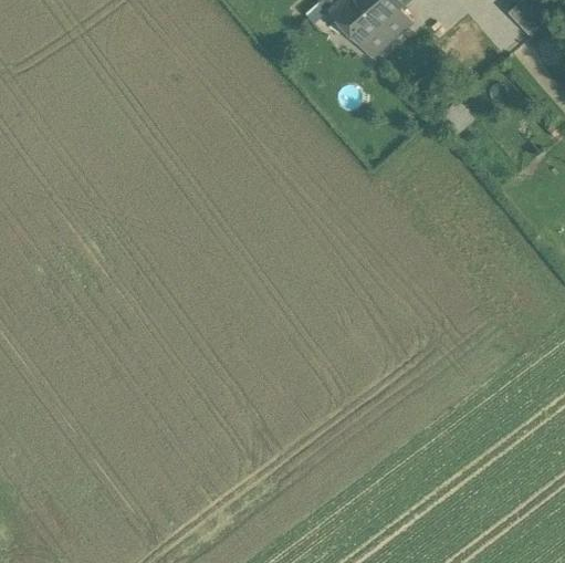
[(339,0),(338,0),(320,0),(328,10),(339,0)]
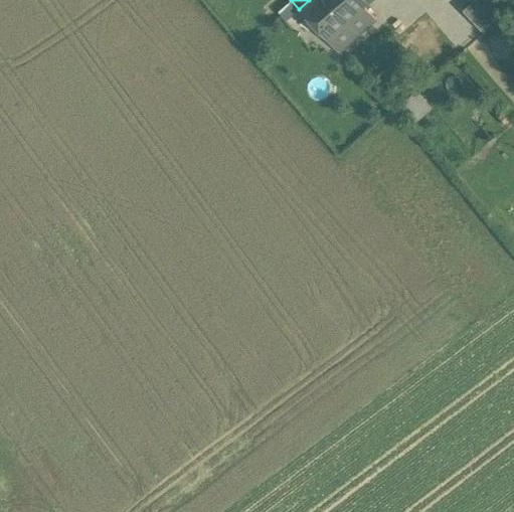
[(309,0),(299,9),(338,53),(374,22),(362,8),(354,0),(309,0)]
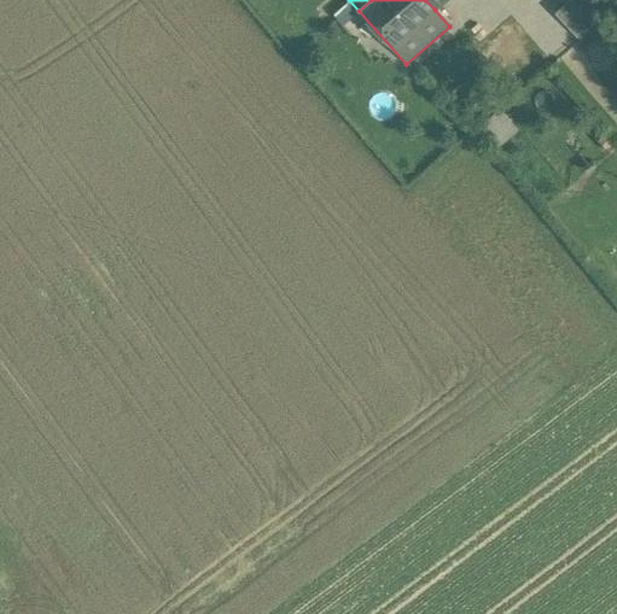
[(425,0),(435,10),(446,0),(425,0)]
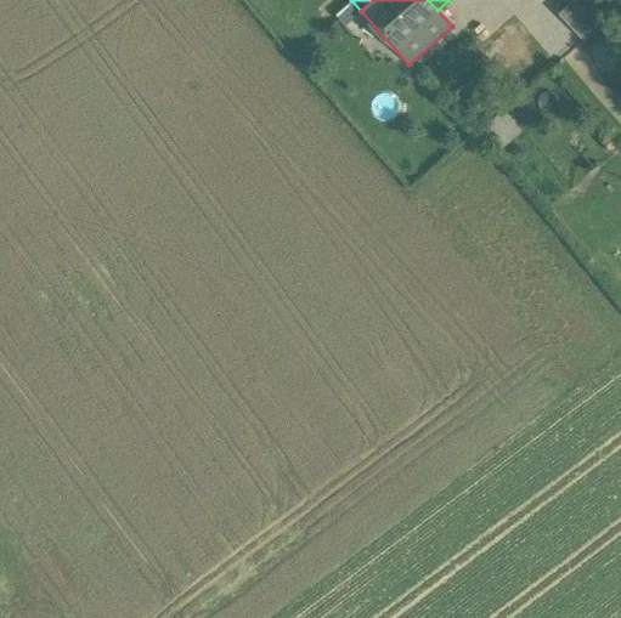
[(598,0),(571,0),(558,13),(582,44),(613,16),(598,0)]
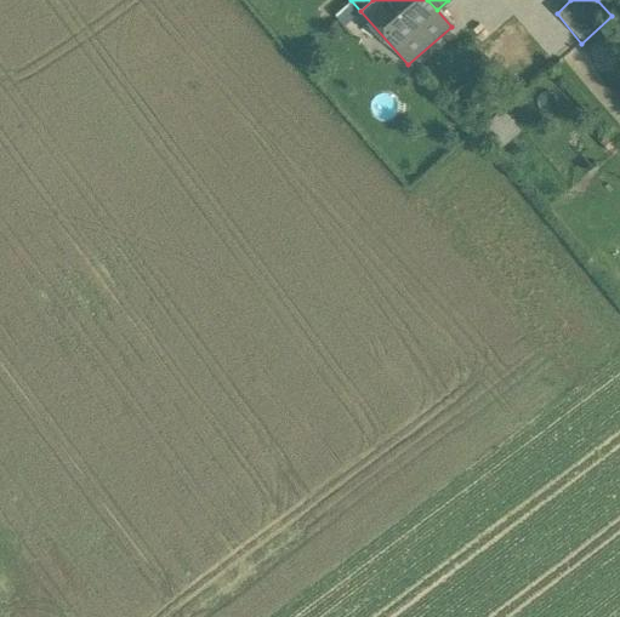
[(504,110),(481,131),(499,150),(522,130),(504,110)]
